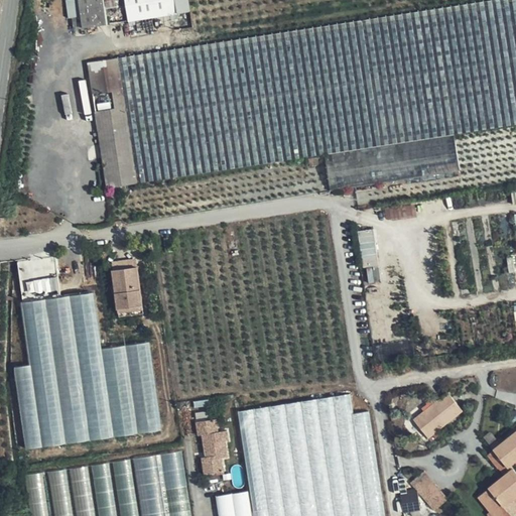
[(107,15),(106,7),(104,0),(79,0),(80,2),(78,2),(79,6),(80,6),(82,16),(73,18),(75,29),(108,24),(107,15)]
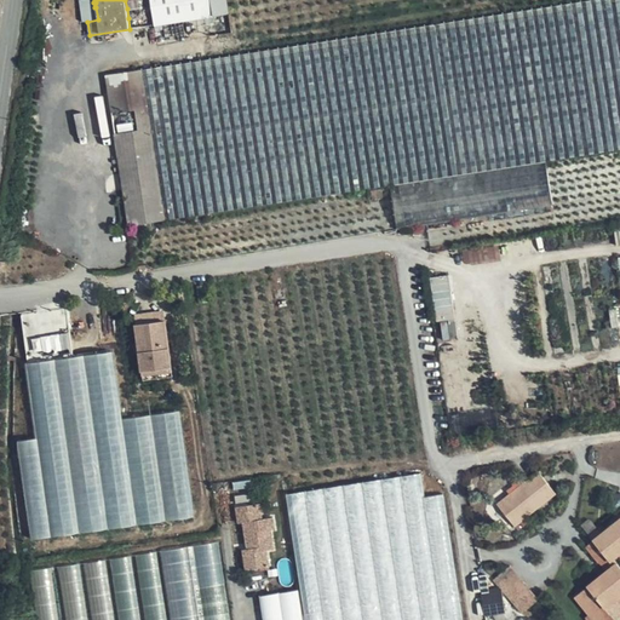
[(141,9),(139,0),(126,0),(128,9),(127,9),(128,18),(142,17),(141,9)]
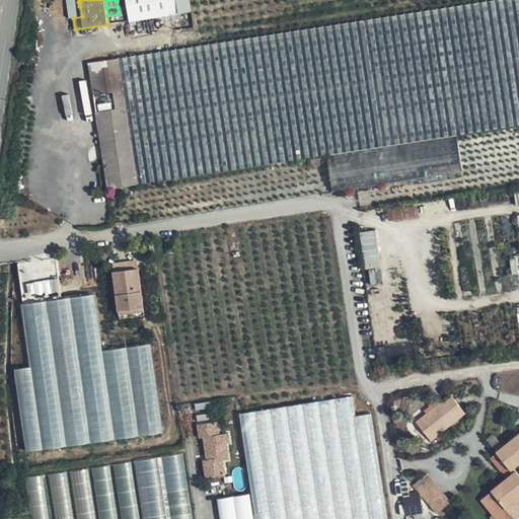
[(177,0),(126,0),(128,6),(130,20),(179,13),(177,0)]
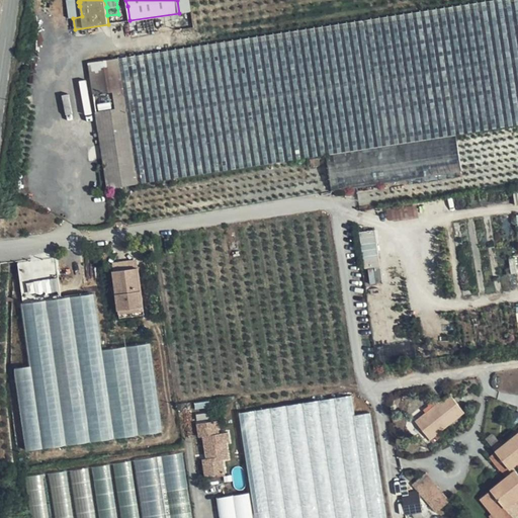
[(517,124),(517,0),(495,0),(478,3),(498,128),(517,124)]
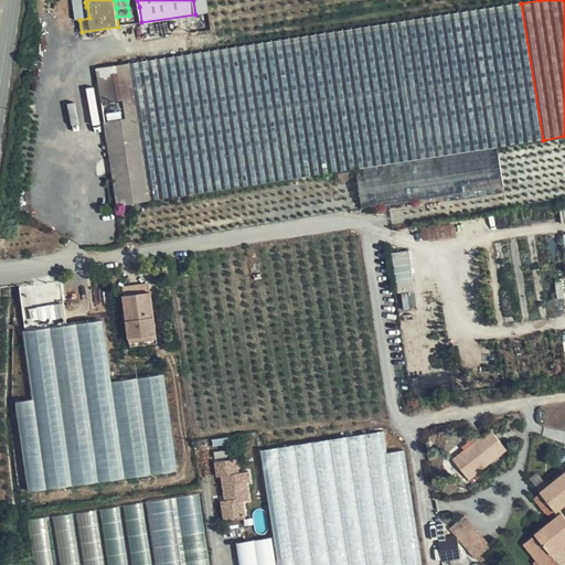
[(543,140),(521,3),(397,22),(418,159),(498,147),(543,140)]
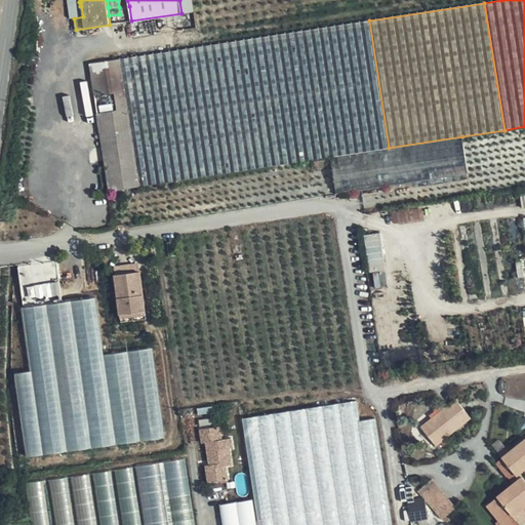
[(331,157),(389,148),(369,21),(253,38),(273,165),(331,157)]
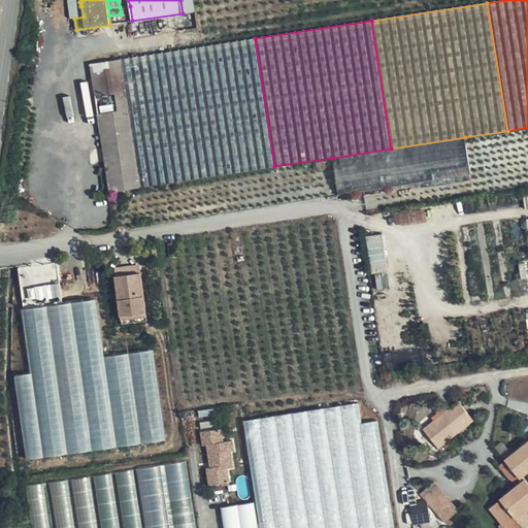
[(199,32),(169,36),(171,50),(201,44),(199,32)]
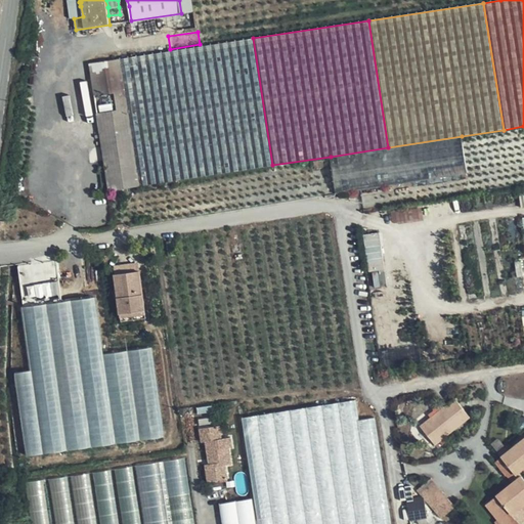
[(121,58),(140,186),(272,165),(253,38),(121,58)]
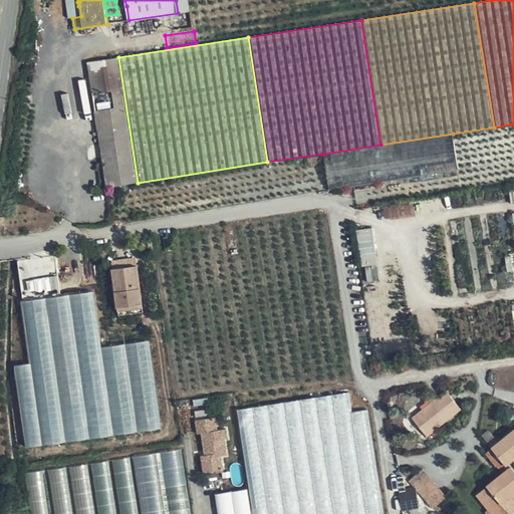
[(107,187),(138,183),(118,57),(112,58),(105,59),(88,62),(107,187)]
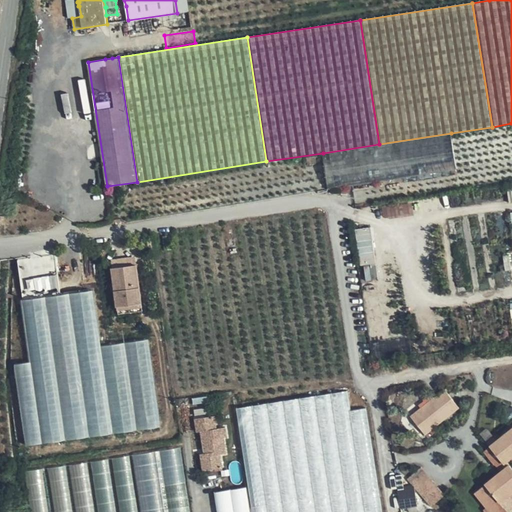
[(379,144),(323,153),(328,189),(457,170),(451,133),(379,144)]
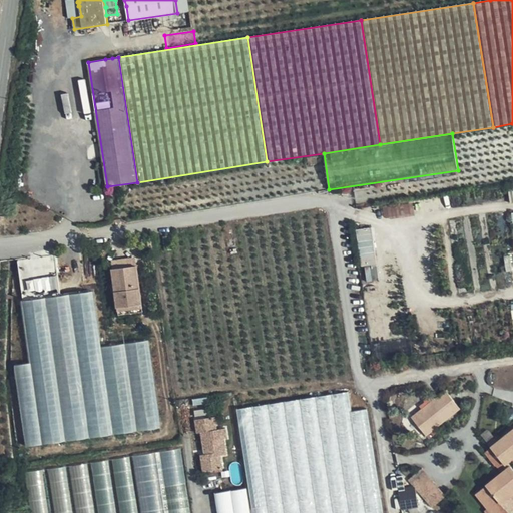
[(317,156),(308,157),(309,164),(317,163),(317,156)]
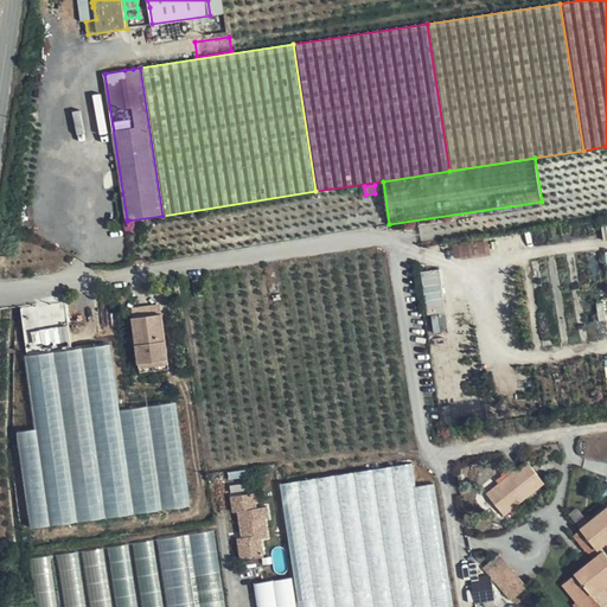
[(449,330),(443,268),(426,269),(430,331),(449,330)]
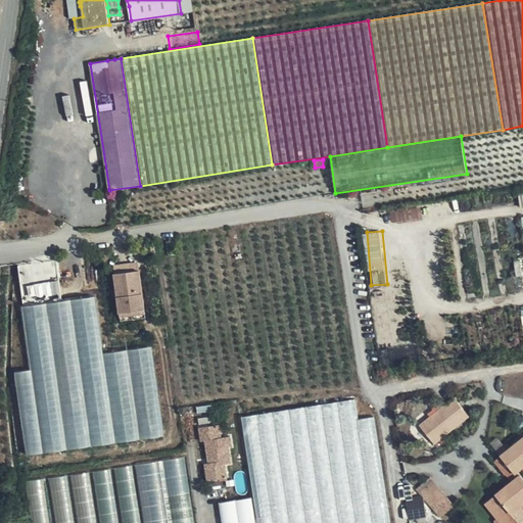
[(175,240),(167,241),(170,255),(177,255),(175,240)]
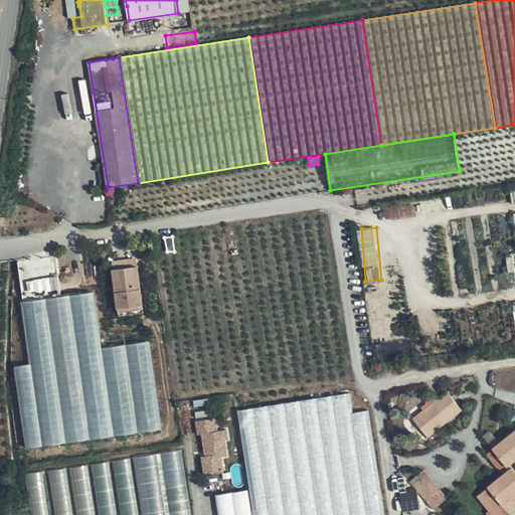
[(143,305),(138,266),(114,270),(119,308),(143,305)]
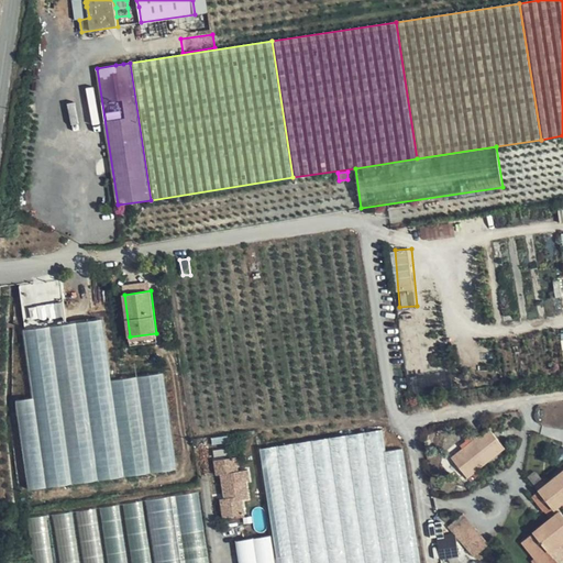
[(52,296),(52,304),(42,304),(42,319),(65,319),(65,296),(52,296)]
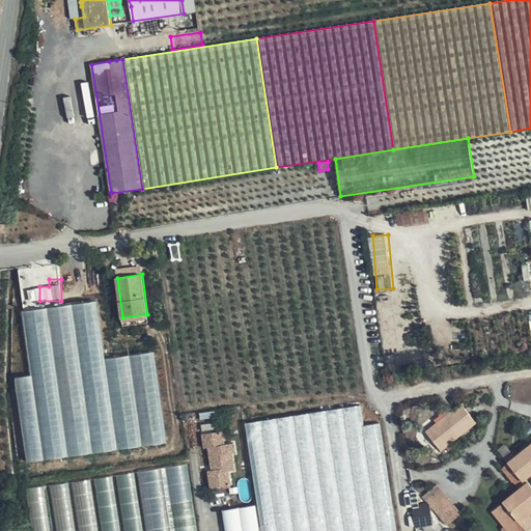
[(27,459),(168,443),(157,351),(106,357),(100,300),(24,309),(32,373),(17,375),(27,459)]
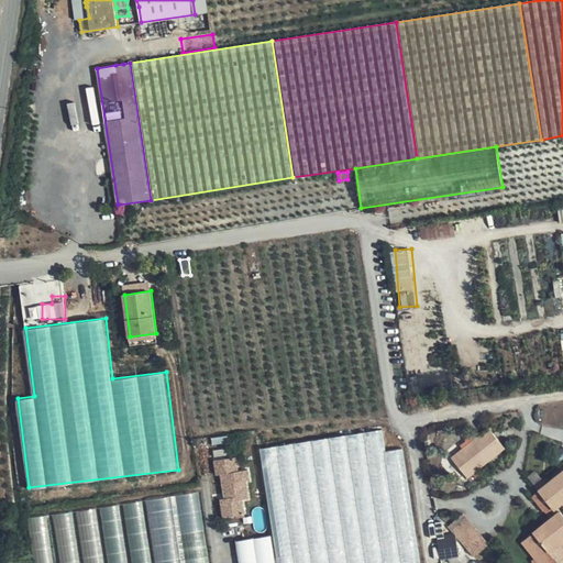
[(156,333),(130,337),(131,345),(157,342),(156,333)]
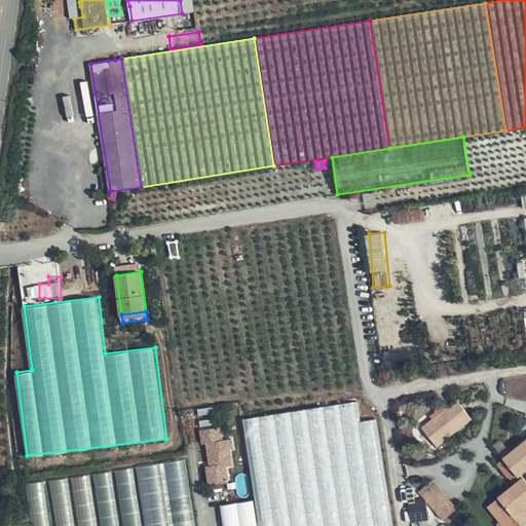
[(364,399),(248,416),(263,525),(397,525),(382,427),(368,428),(364,399)]
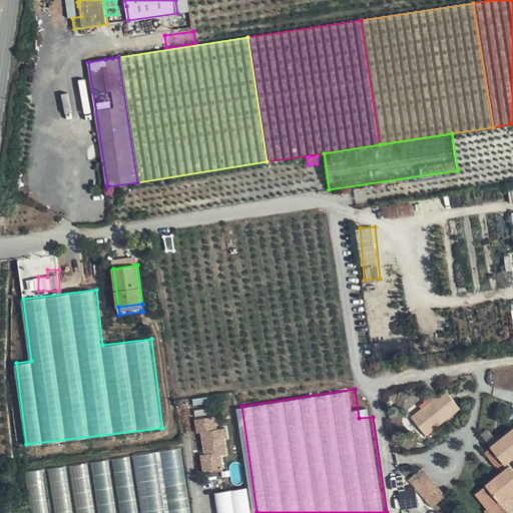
[(428,405),(412,417),(427,435),(461,408),(446,390),(434,400),(431,396),(425,400),(428,405)]
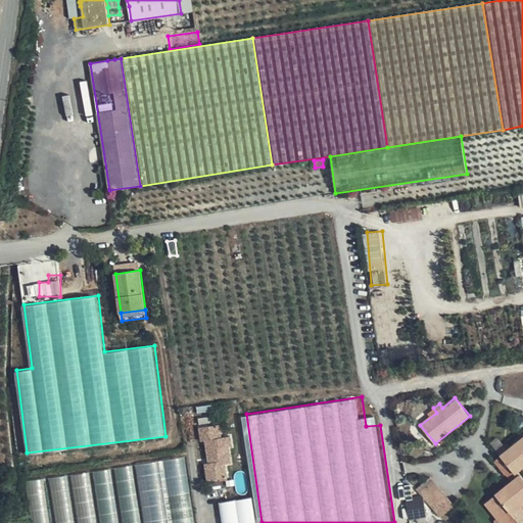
[(224,456),(230,455),(229,446),(232,446),(231,436),(222,437),(220,425),(200,427),(202,441),(206,440),(208,458),(214,457),(215,462),(209,463),(206,464),(207,472),(210,471),(212,480),(228,478),(226,464),(224,456)]
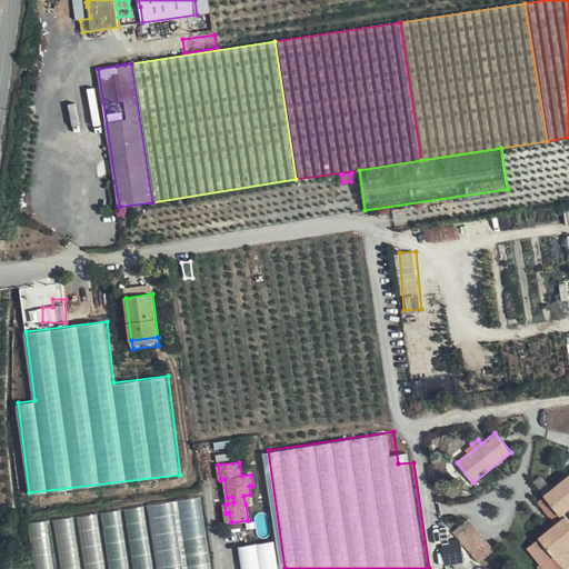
[(568,477),(552,490),(545,496),(546,497),(539,502),(550,516),(557,511),(560,515),(568,509),(568,508),(568,477)]
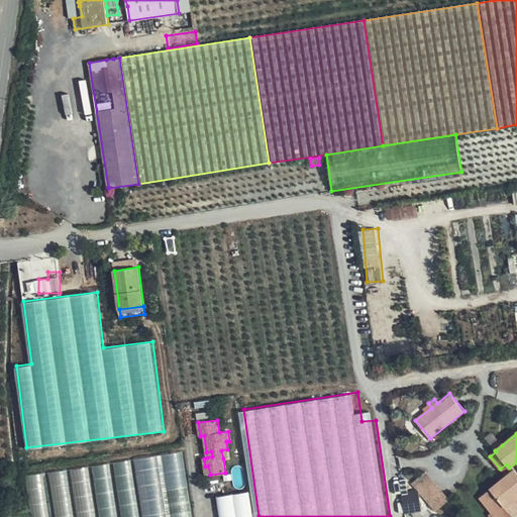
[(492,447),(495,450),(502,445),(499,441),(492,447)]
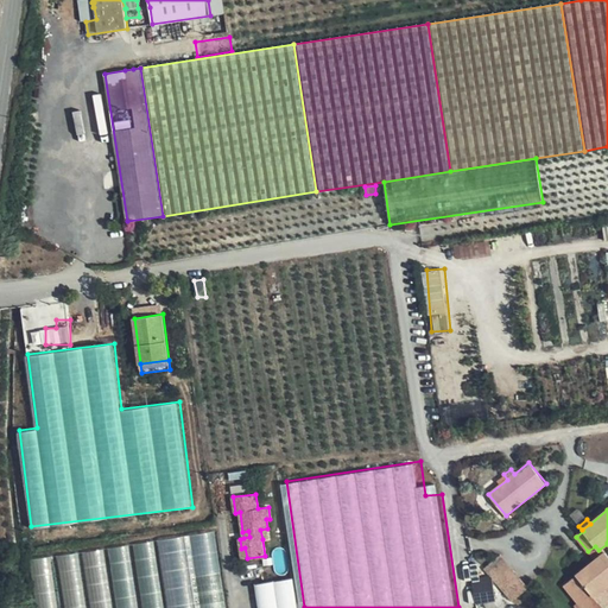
[(35,557),(40,607),(227,607),(217,531),(156,539),(156,540),(35,557)]
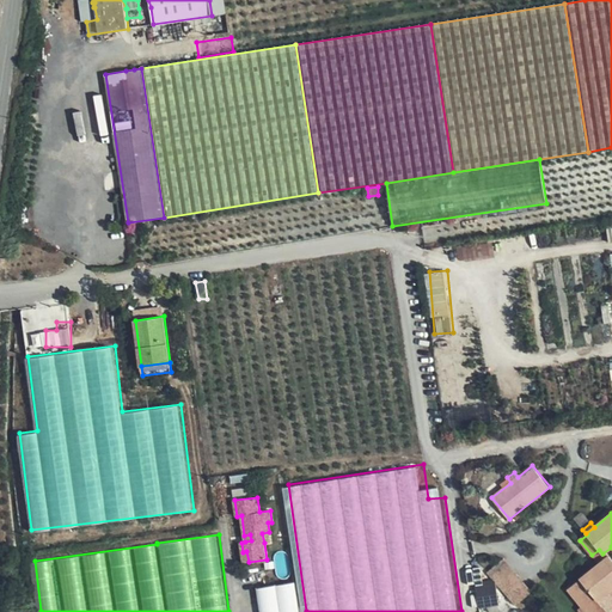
[(599,550),(592,555),(595,560),(600,556),(603,554),(599,550)]
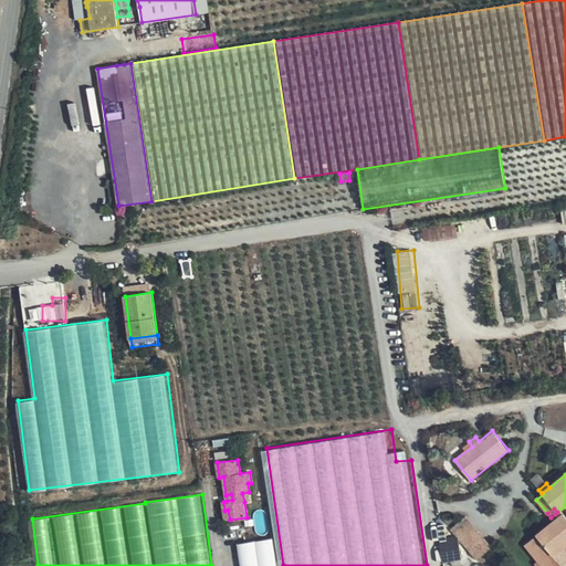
[(542,565),(551,565),(557,562),(552,555),(565,543),(565,516),(564,514),(558,519),(554,522),(525,545),(538,561),(542,565)]
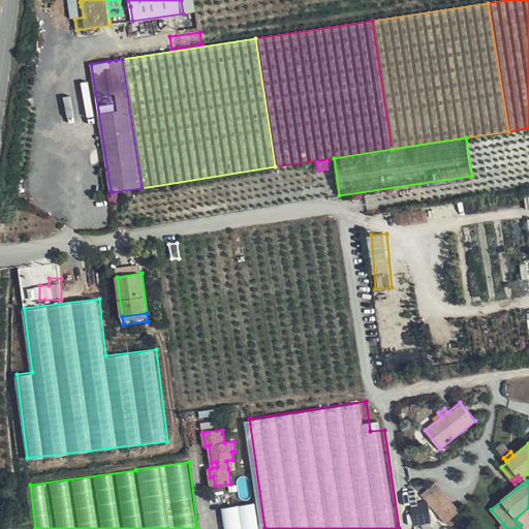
[(446,523),(460,511),(436,483),(422,494),(446,523)]
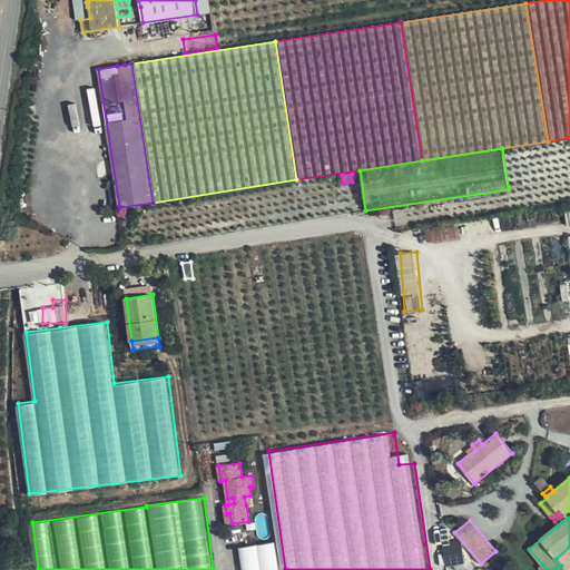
[(461,544),(444,547),(446,564),(464,562),(461,544)]
